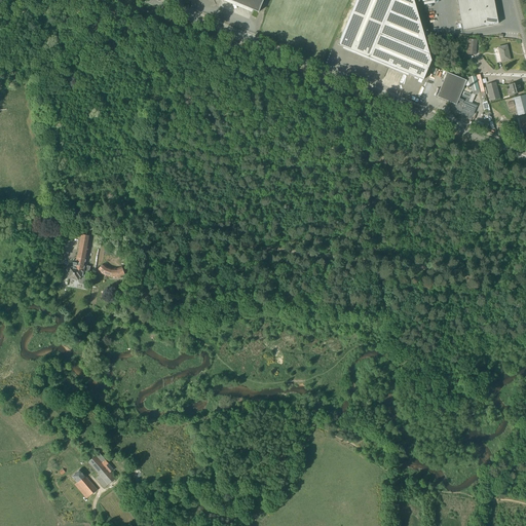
[(234,0),(235,3),(241,0),(243,0),(247,7),(259,12),(263,0),(234,0)]
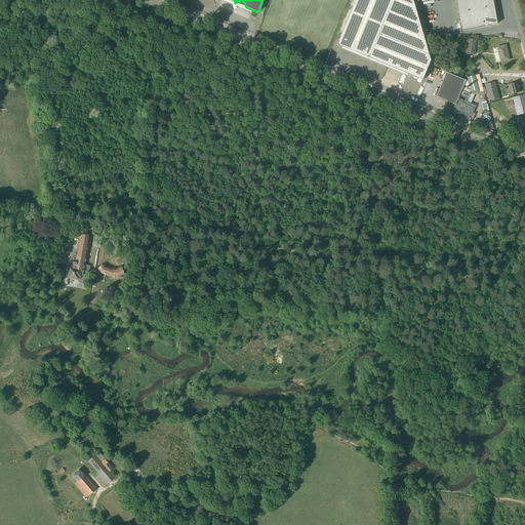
[(422,80),(431,61),(412,0),(355,0),(337,45),(342,47),(341,49),(360,56),(374,63),(407,76),(408,74),(422,80)]
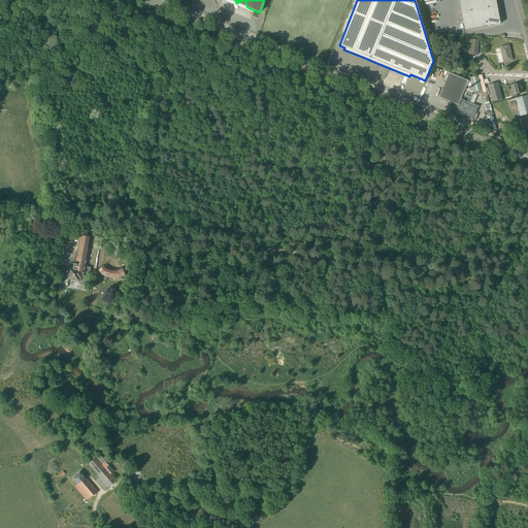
[(458,0),(464,31),(500,24),(495,0),(458,0)]
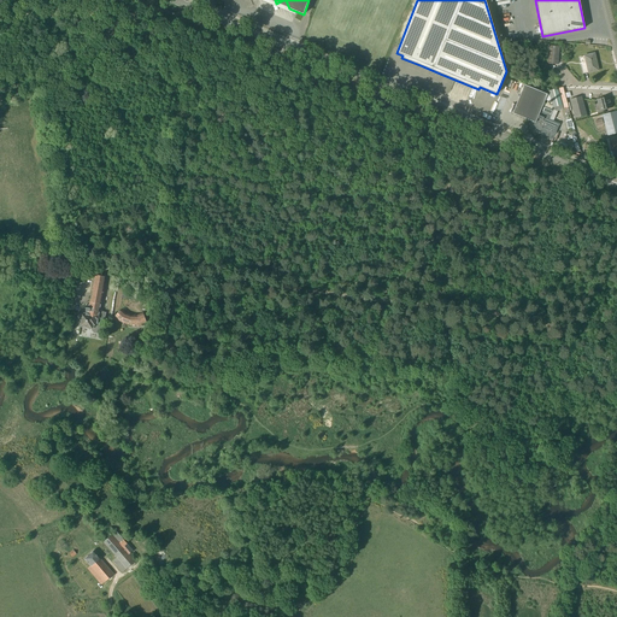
[(559,65),(559,54),(560,47),(551,46),(550,64),(559,65)]
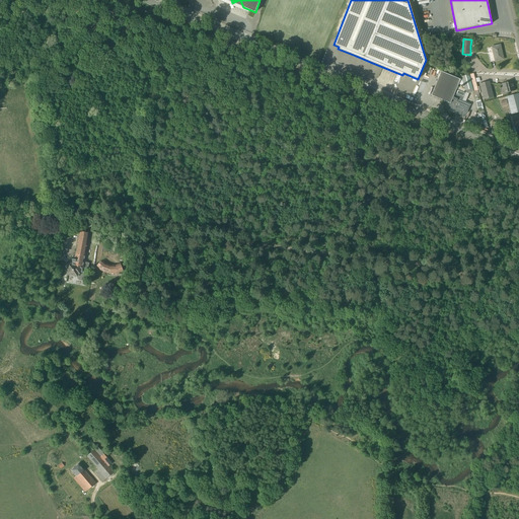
[(500,45),(492,47),(495,61),(504,59),(500,45)]
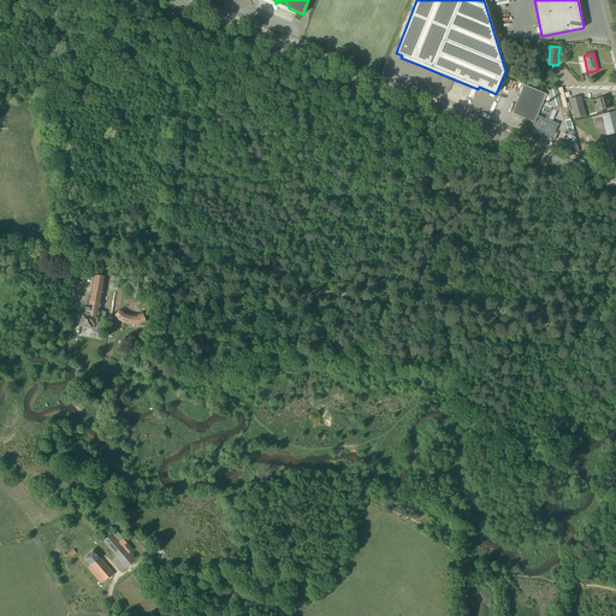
[(532,122),(531,123),(534,124),(538,114),(542,106),(546,94),(523,86),(511,113),(532,122)]
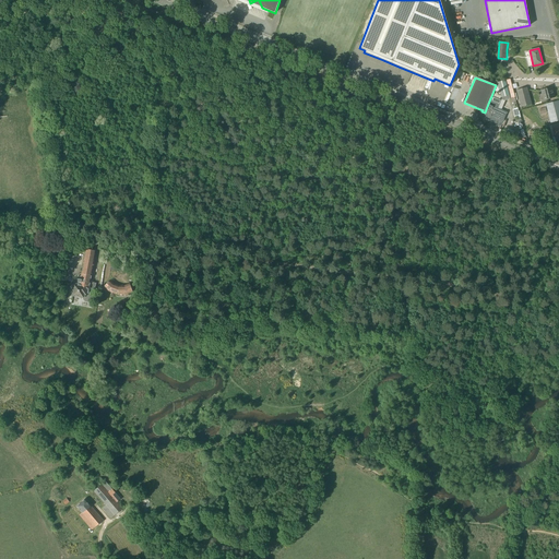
[(515,98),(513,93),(510,80),(506,81),(511,99),(515,98)]
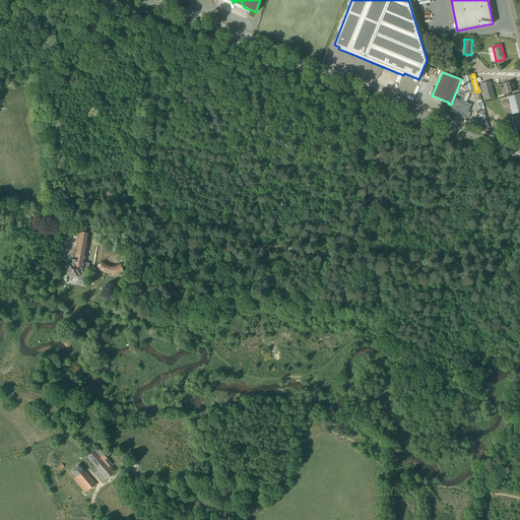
[(466,90),(473,88),(470,75),(462,76),(466,90)]
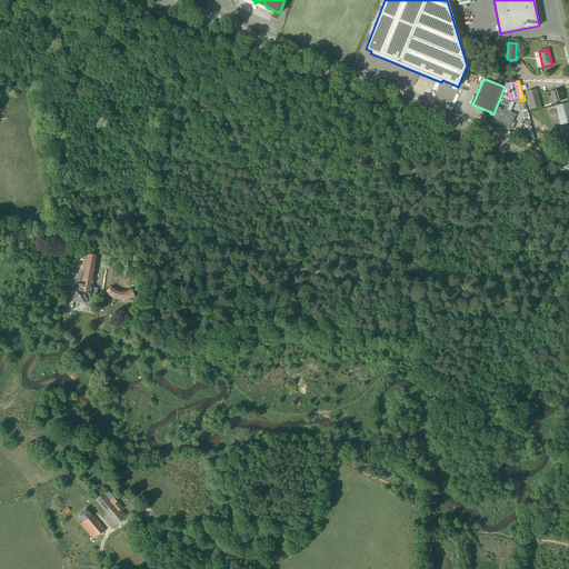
[(541,107),(538,95),(537,89),(526,92),(530,109),(541,107)]
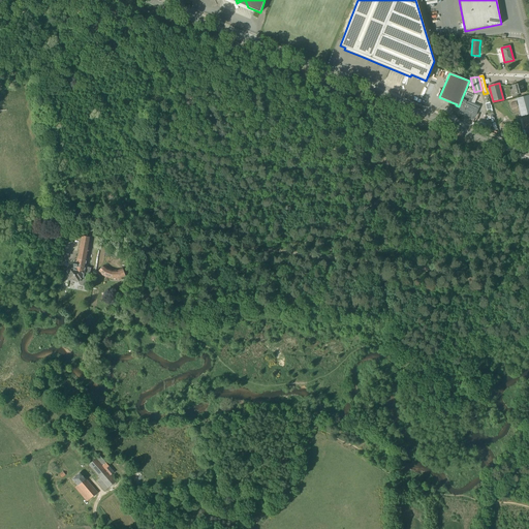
[(525,92),(523,86),(523,83),(511,86),(514,90),(516,89),(517,94),(525,92)]
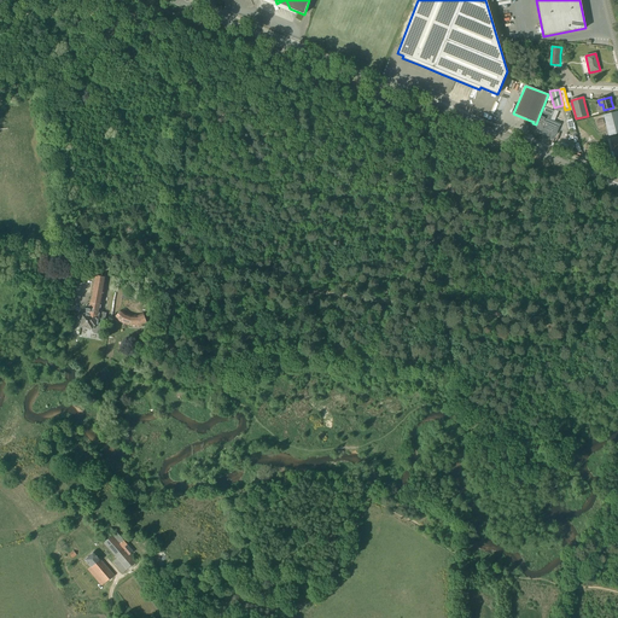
[(553,140),(560,124),(551,120),(554,110),(543,106),(540,115),(536,124),(532,123),(530,130),(553,140)]
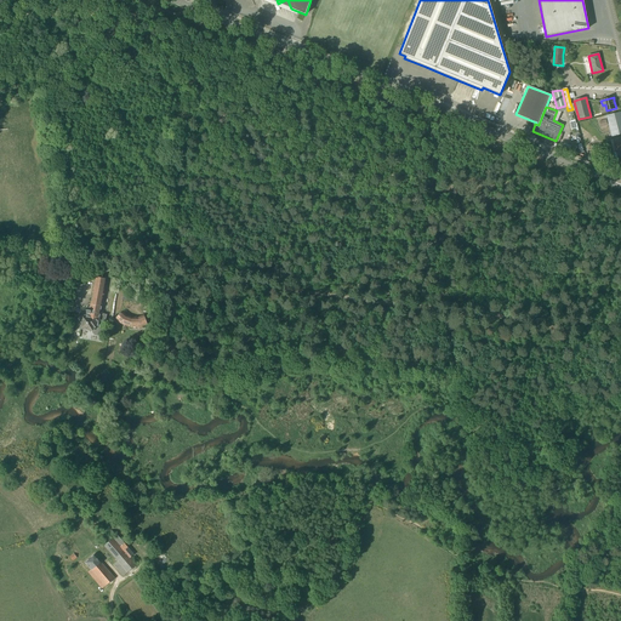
[(620,112),(607,115),(613,137),(620,134),(620,112)]
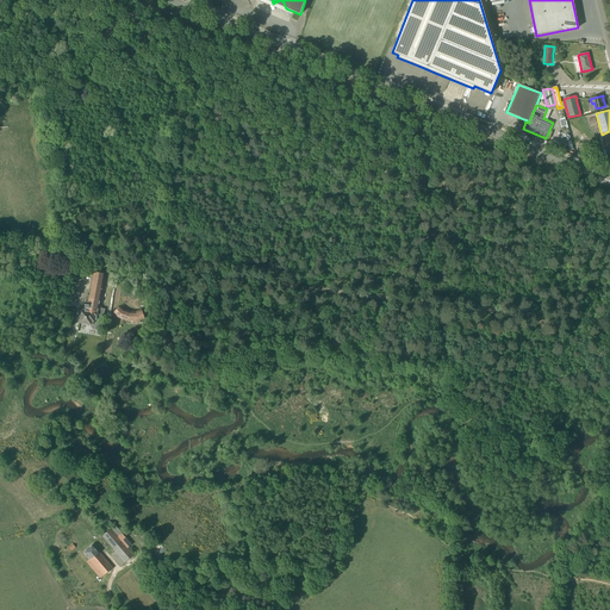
[(94,272),(88,303),(88,305),(86,304),(86,306),(82,305),(81,310),(80,316),(79,323),(91,324),(91,327),(94,329),(101,330),(100,332),(101,332),(105,309),(99,307),(105,274),(94,272)]
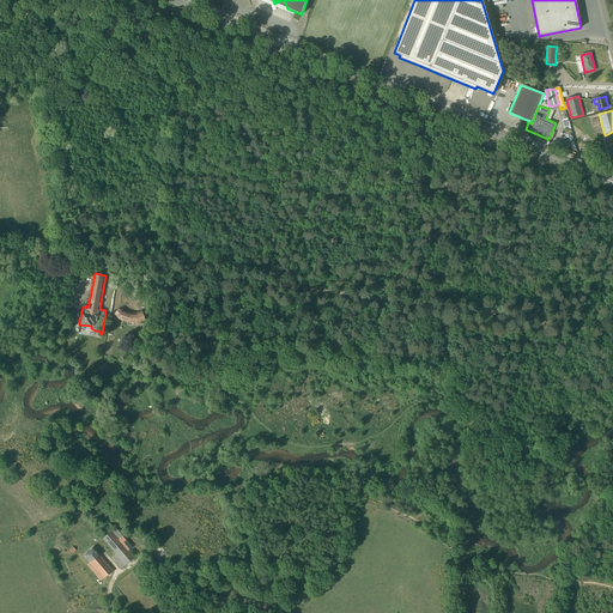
[(127,322),(131,314),(125,311),(120,308),(115,315),(120,319),(122,320),(127,322)]
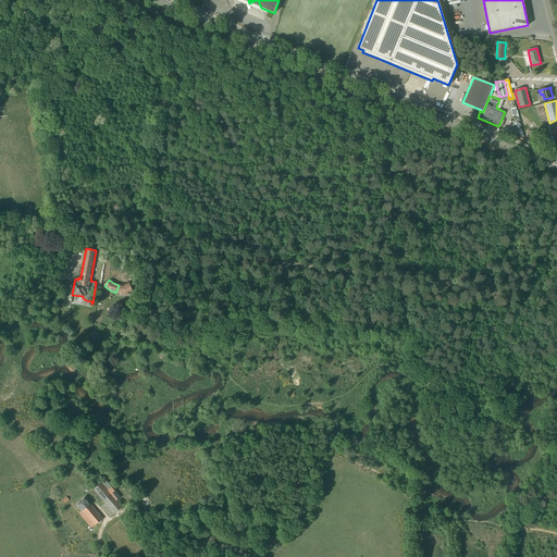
[(127,293),(132,291),(130,284),(124,285),(119,285),(115,293),(119,293),(124,293),(124,294),(125,294),(127,294),(127,293)]
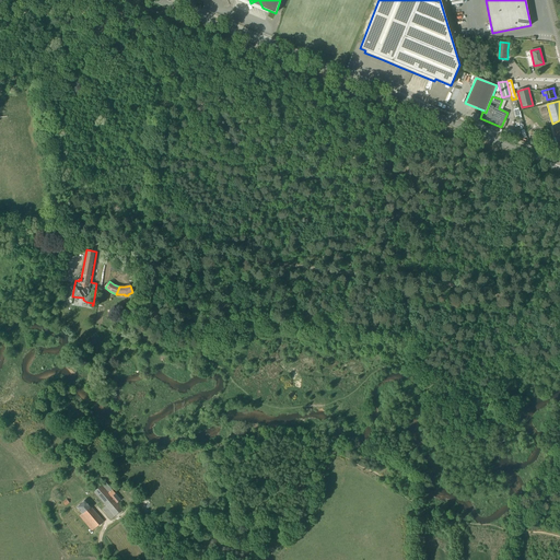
[(117,503),(121,500),(113,490),(108,493),(102,486),(94,492),(109,510),(115,516),(116,516),(124,510),(117,503)]
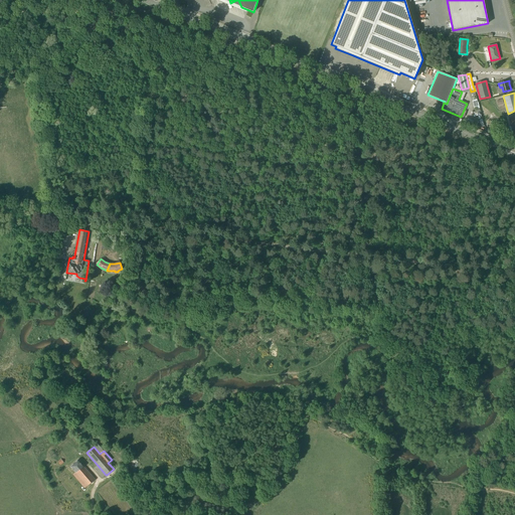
[(84,488),(96,480),(78,460),(70,467),(76,473),(73,475),(84,488)]
